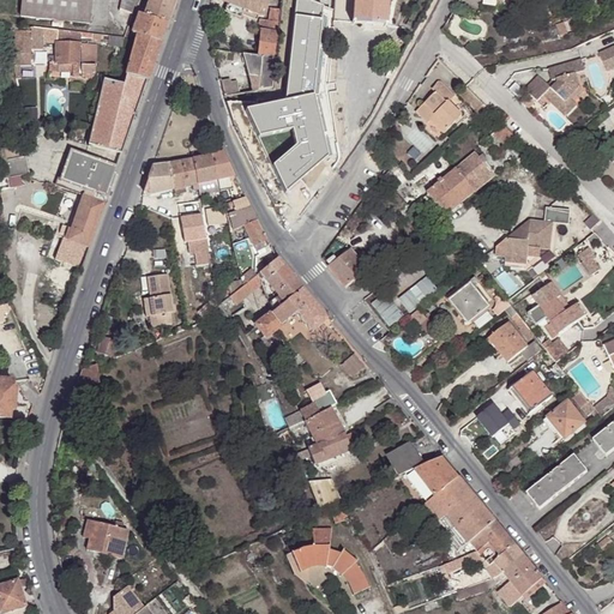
[(88,0),(16,0),(14,16),(85,24),(88,0)]
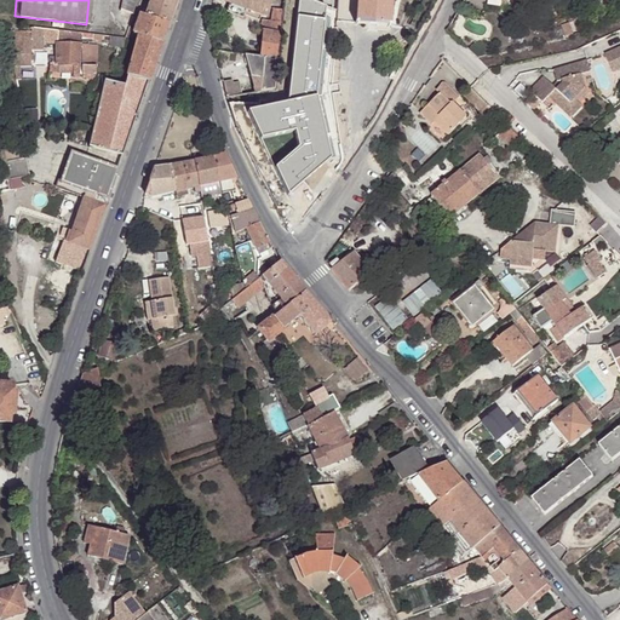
[(121,0),(118,9),(133,16),(139,0),(121,0)]
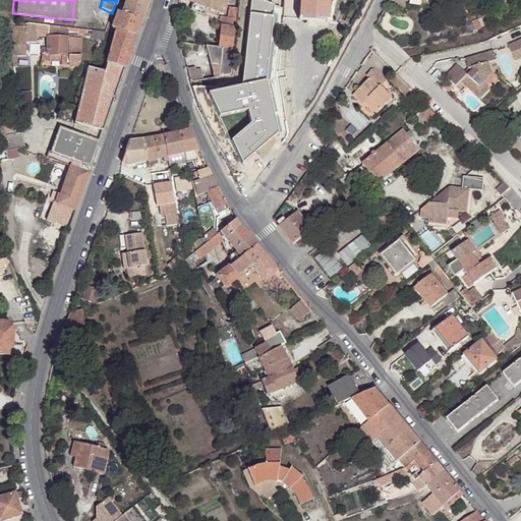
[(142,19),(149,1),(147,0),(126,0),(123,12),(142,19)]
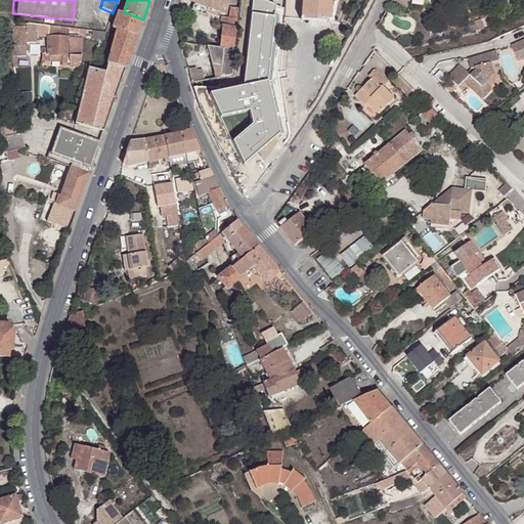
[(209,0),(208,6),(224,12),(224,11),(226,11),(230,2),(230,0),(209,0)]
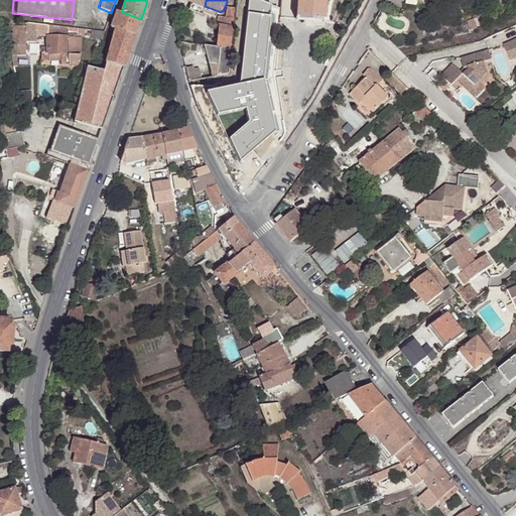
[(297,0),(297,19),(325,21),(326,0),(297,0)]
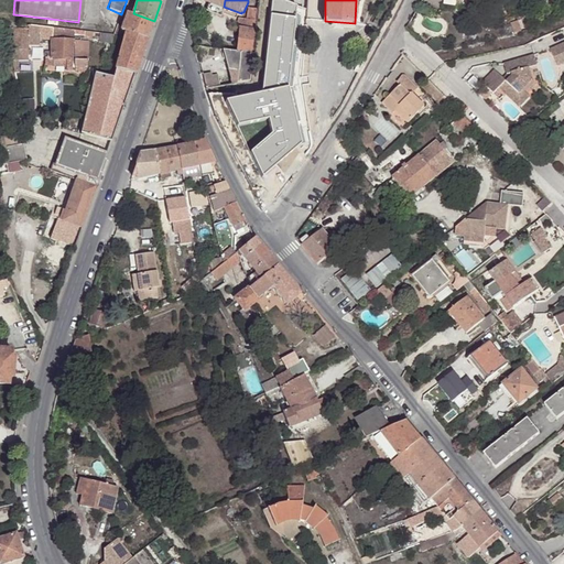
[(248,18),(259,19),(260,9),(250,8),(248,18)]
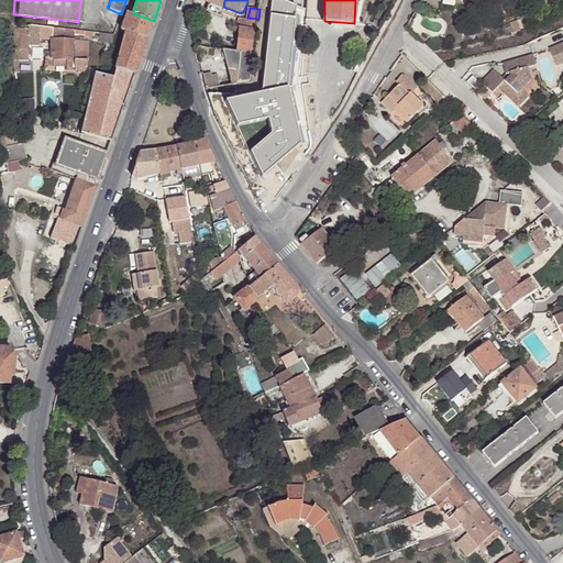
[(148,39),(154,21),(133,13),(127,32),(148,39)]
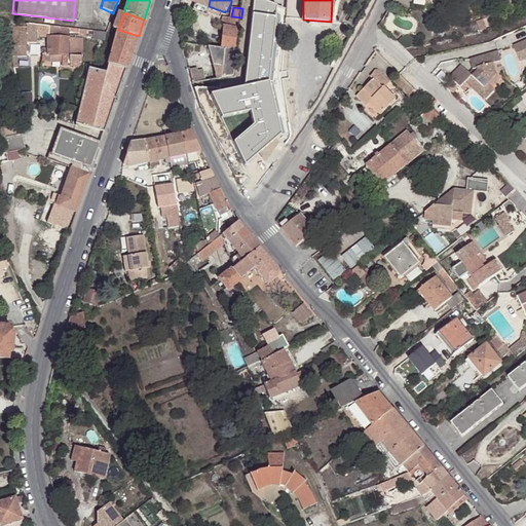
[(240,27),(241,17),(231,16),(227,16),(226,26),(240,27)]
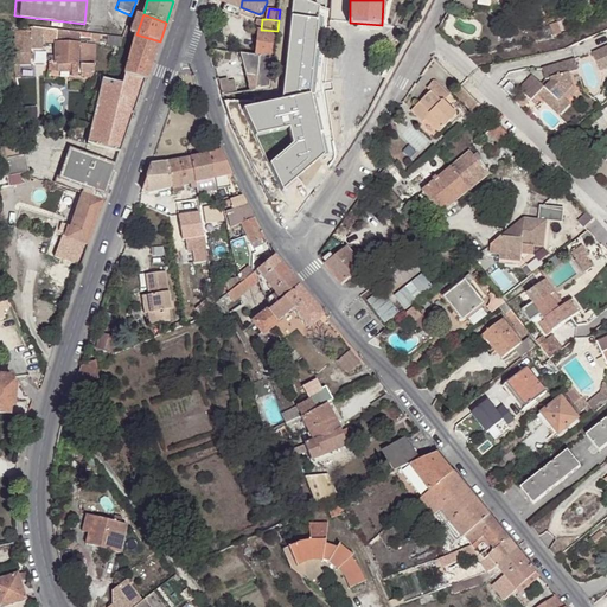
[(100,43),(101,34),(31,27),(16,25),(16,55),(31,55),(32,45),(44,46),(44,42),(57,43),(57,64),(66,65),(82,65),(98,65),(100,45),(100,43)]
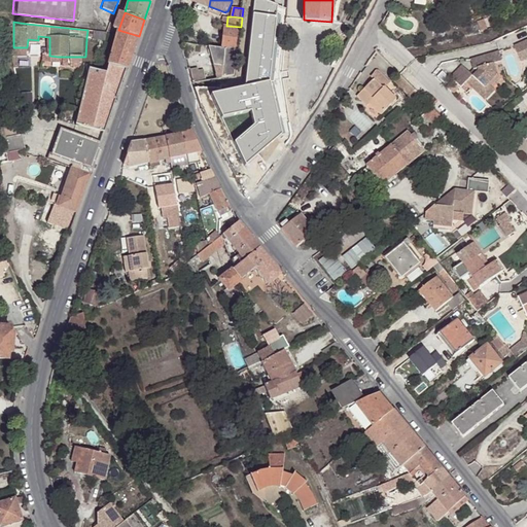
[(526,22),(526,23),(526,24),(526,36),(511,42),(517,59),(526,55),(525,53),(526,51),(526,22)]
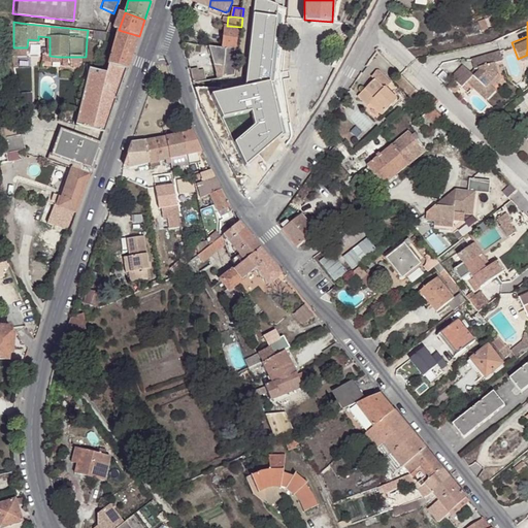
[(223,47),(238,50),(241,27),(227,26),(225,26),(223,47)]
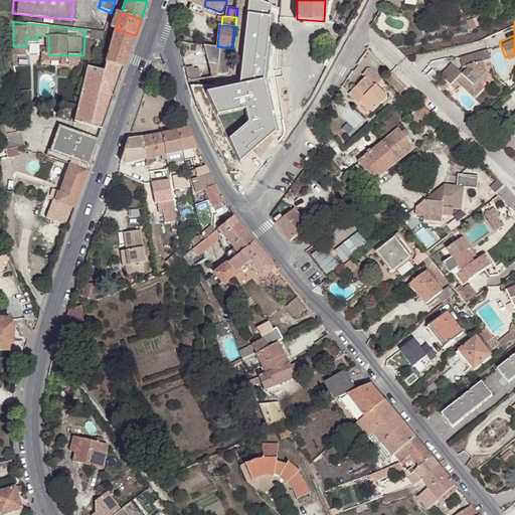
[(136,35),(116,29),(108,57),(107,60),(125,66),(136,35)]
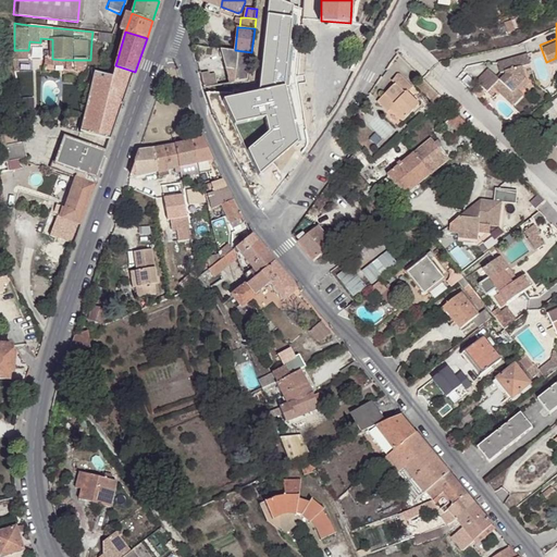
[(113,44),(114,34),(99,33),(98,39),(98,41),(113,44)]
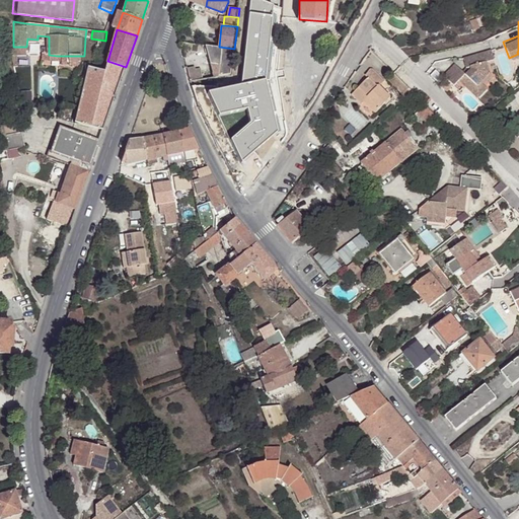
[(396,31),(390,38),(398,46),(409,43),(406,36),(396,31)]
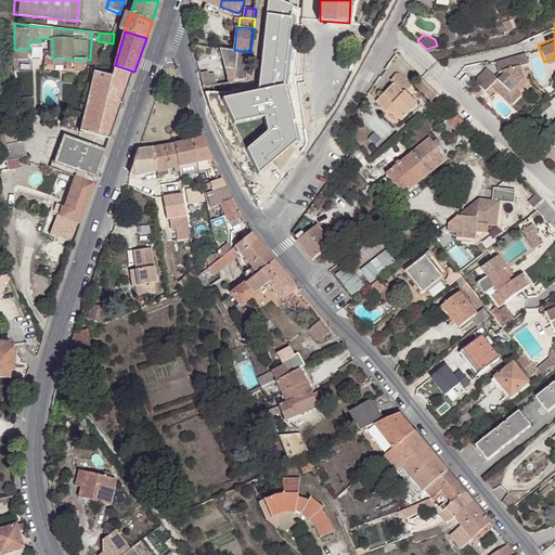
[(299,49),(289,47),(288,59),(298,60),(299,49)]
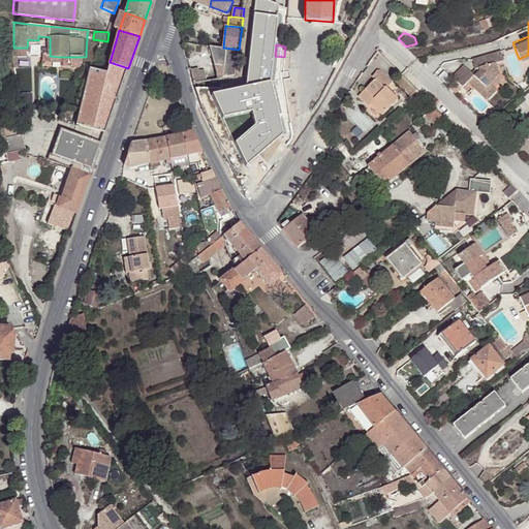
[(209,45),(218,79),(220,79),(222,58),(238,59),(239,50),(223,48),(209,45)]
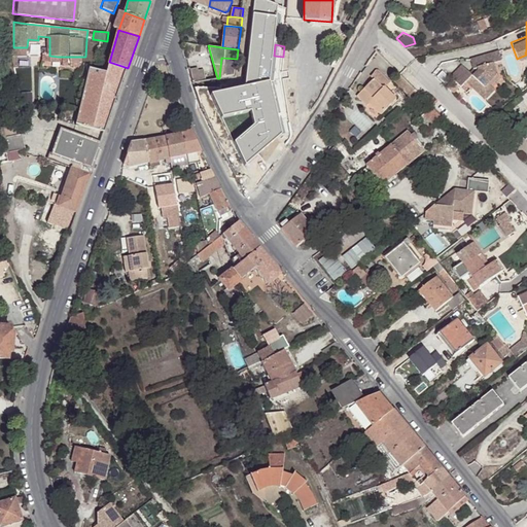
[(470,91),(481,81),(491,71),(489,60),(497,59),(494,47),(465,54),(467,64),(470,68),(466,71),(456,61),(444,72),(454,81),(458,77),(470,91)]
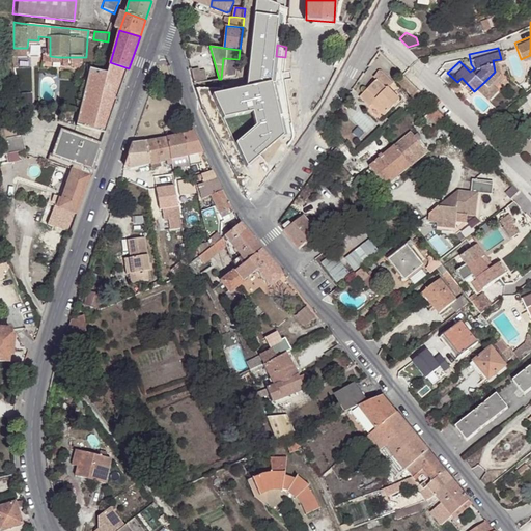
[(382,59),(375,55),(371,61),(378,65),(382,59)]
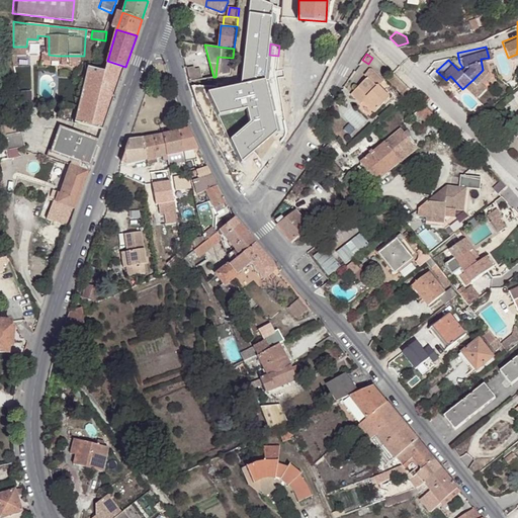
[(57,56),(49,55),(48,63),(57,63),(57,56)]
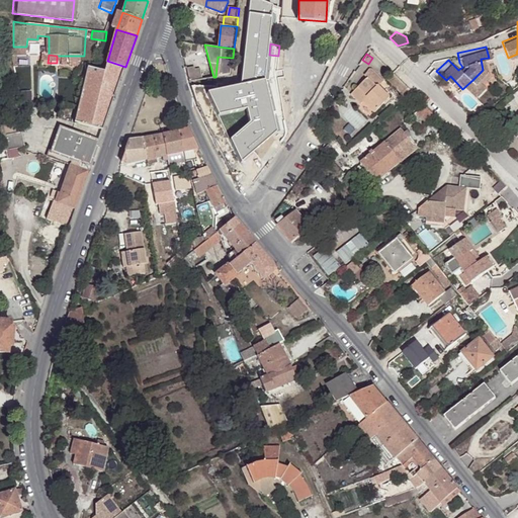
[(259,174),(282,142),(284,135),(280,83),(285,83),(286,73),(276,72),(278,56),(269,55),(267,72),(265,73),(265,80),(262,80),(261,83),(217,83),(217,85),(202,85),(202,86),(201,101),(217,101),(217,104),(263,104),(262,118),(250,139),(252,141),(238,161),(259,174)]
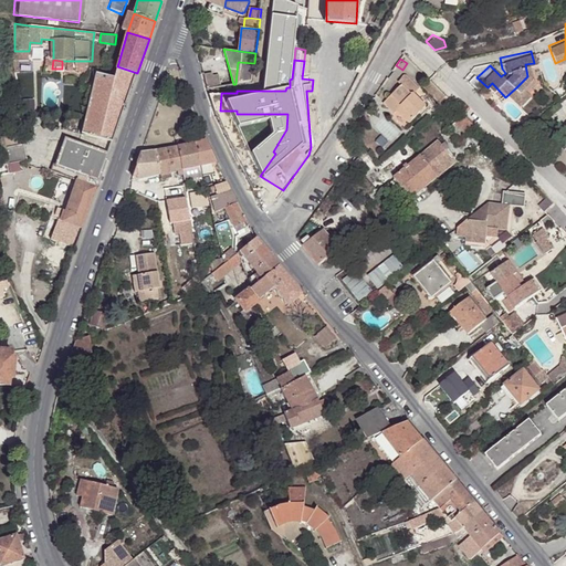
[(238,62),(236,84),(252,82),(254,63),(238,62)]
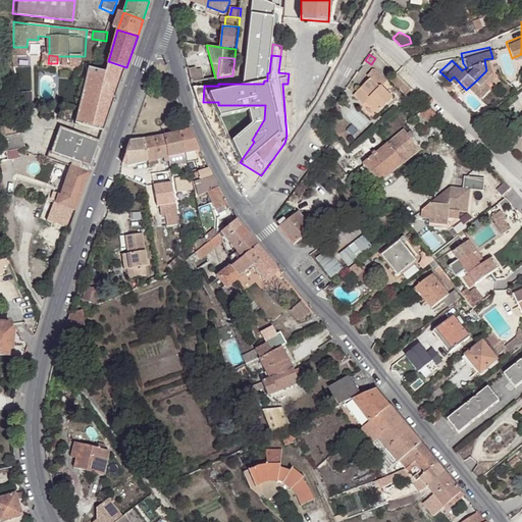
[(74,122),(105,131),(126,67),(108,61),(106,70),(101,69),(89,66),(74,122)]
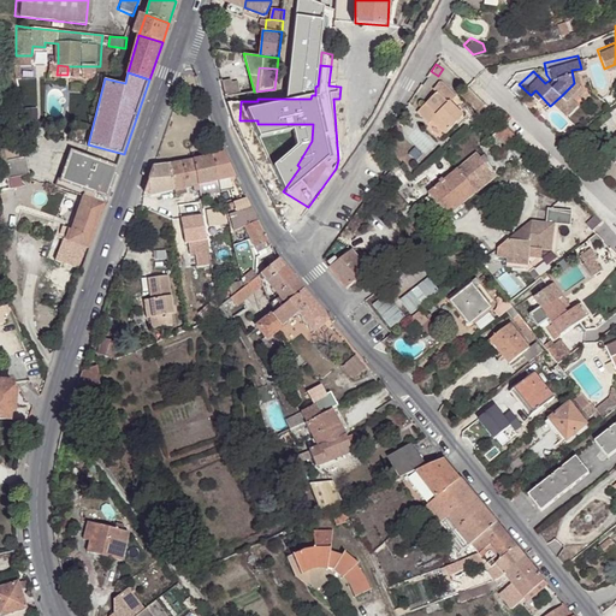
[(238,77),(221,81),(225,96),(242,93),(238,77)]
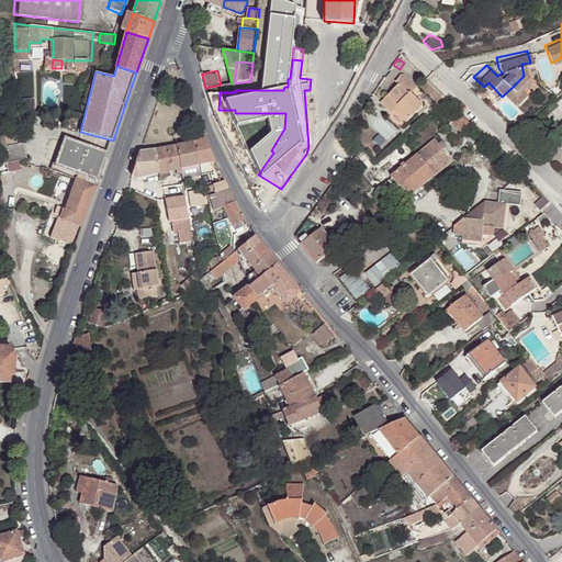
[(391,111),(391,112),(402,125),(419,110),(408,97),(415,91),(402,76),(395,82),(398,85),(381,100),(391,111)]
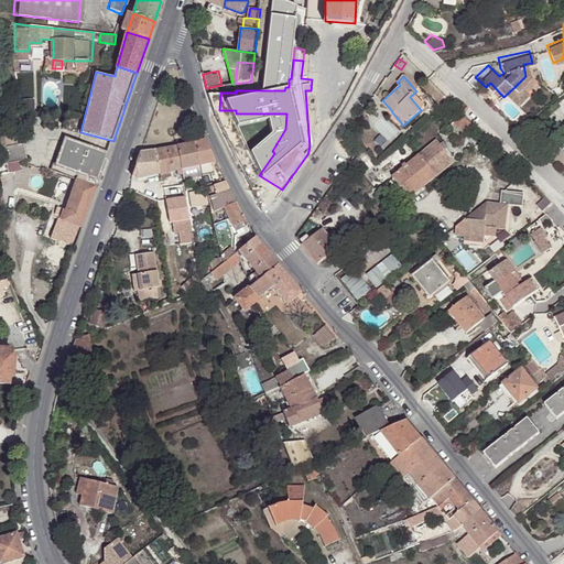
[(437,100),(444,94),(427,77),(421,84),(437,100)]
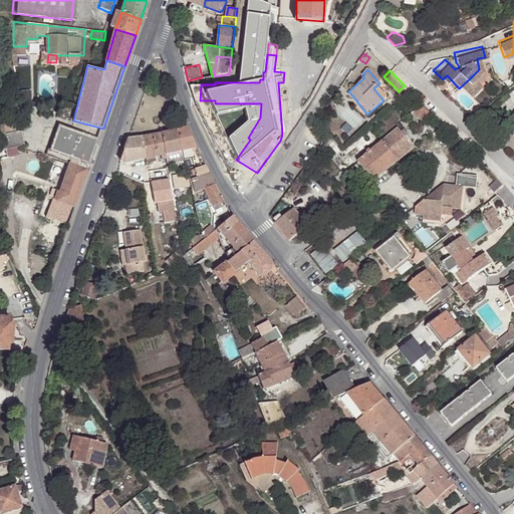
[(475,85),(469,79),(459,88),(465,94),(475,85)]
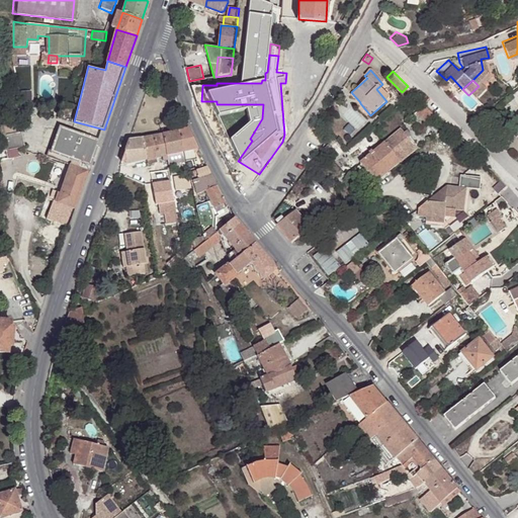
[(202,86),(191,86),(196,102),(200,101),(200,107),(217,106),(217,104),(217,101),(201,101),(202,86)]
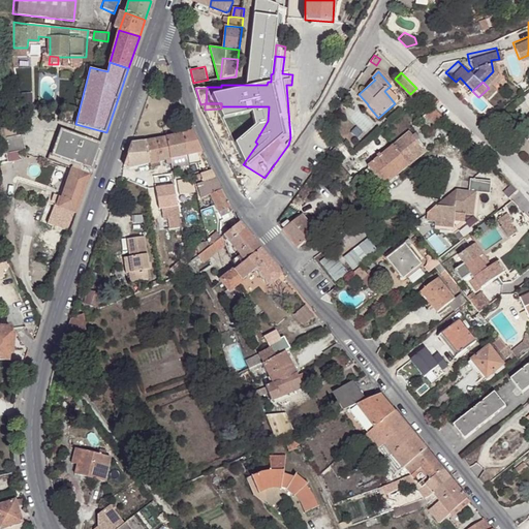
[(363,110),(368,105),(368,104),(359,94),(353,99),(363,110)]
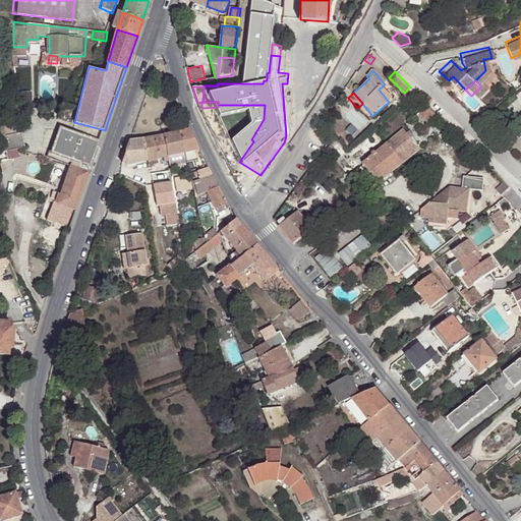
[(416,98),(404,108),(411,117),(420,110),(423,107),(416,98)]
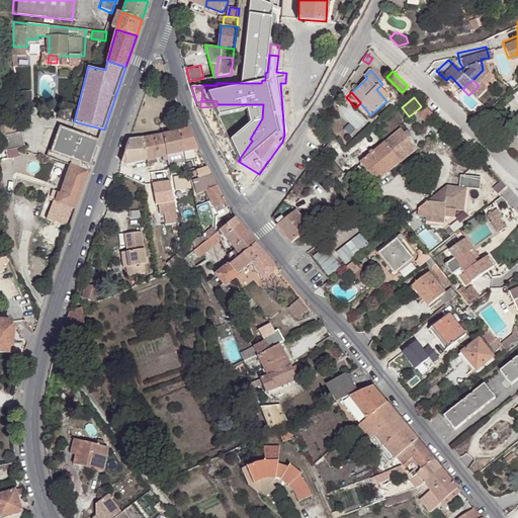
[(435,113),(425,103),(421,106),(418,109),(426,120),(435,113)]
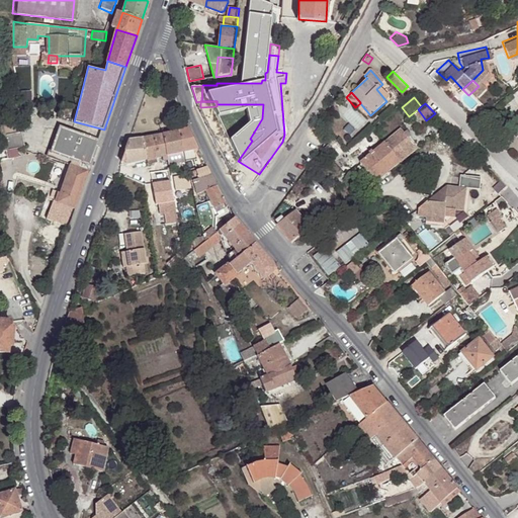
[(74,160),(90,165),(91,166),(100,141),(61,127),(53,152),(74,160)]
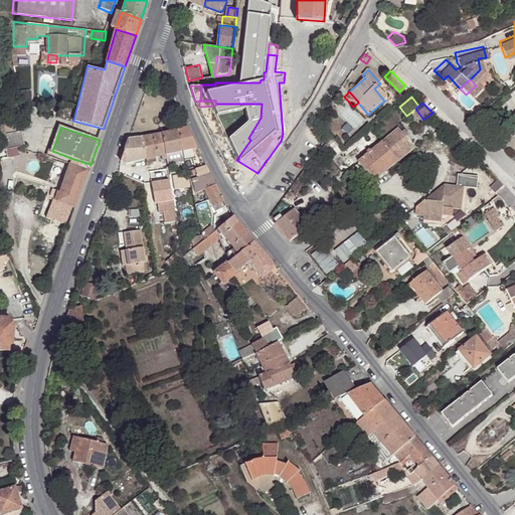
[(24,129),(7,131),(10,147),(26,145),(24,129)]
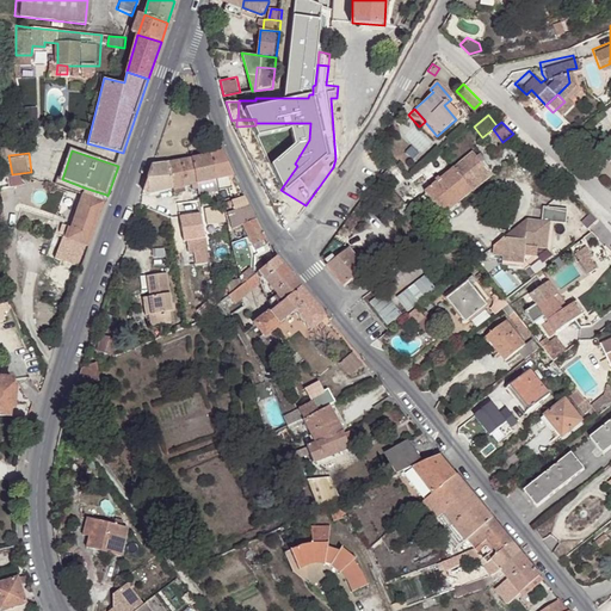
[(211,155),(216,179),(233,174),(223,153),(211,155)]
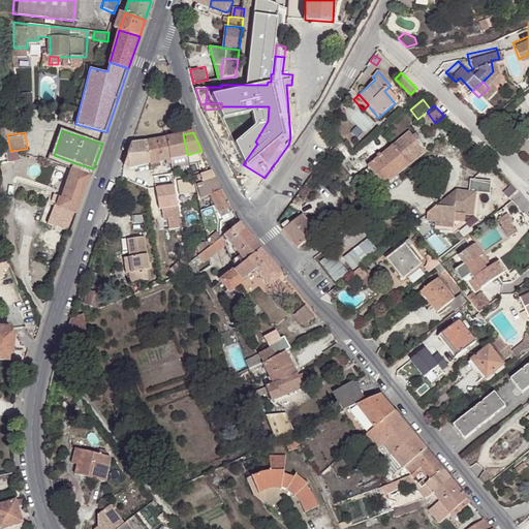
[(384,185),(425,151),(409,132),(382,155),(380,153),(367,164),(384,185)]
